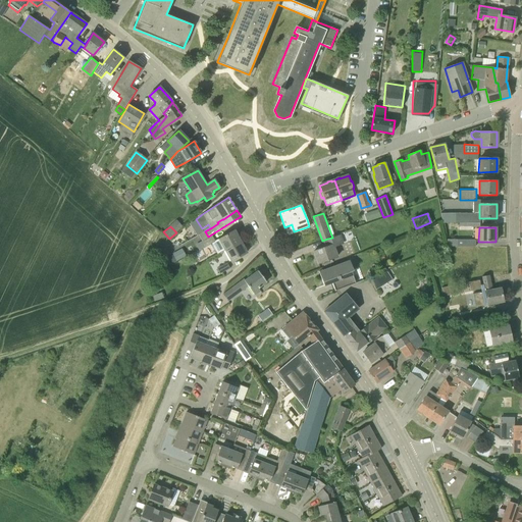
[(235,230),(218,240),(224,251),(230,262),(239,257),(240,258),(247,253),(247,252),(235,230)]
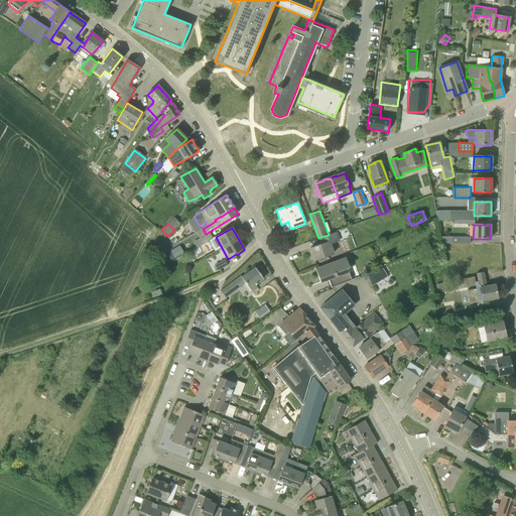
[(335,253),(331,244),(339,242),(336,232),(329,235),(324,236),(325,239),(311,244),(312,247),(308,248),(309,250),(310,250),(314,260),(335,253)]
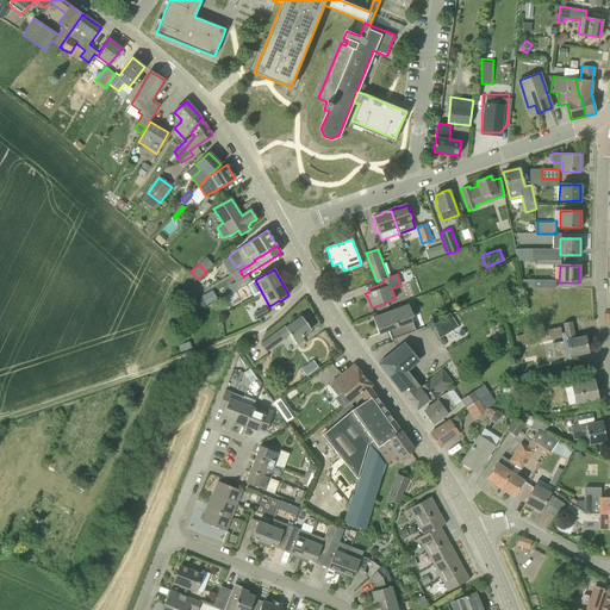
[(248,275),(236,281),(241,288),(251,282),(248,275)]
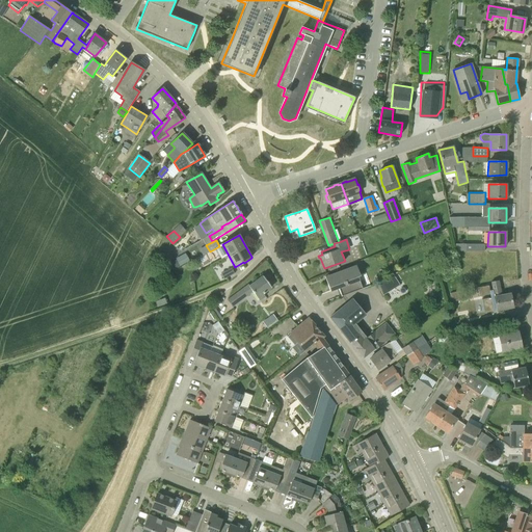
[(210,251),(206,245),(200,248),(203,255),(210,251)]
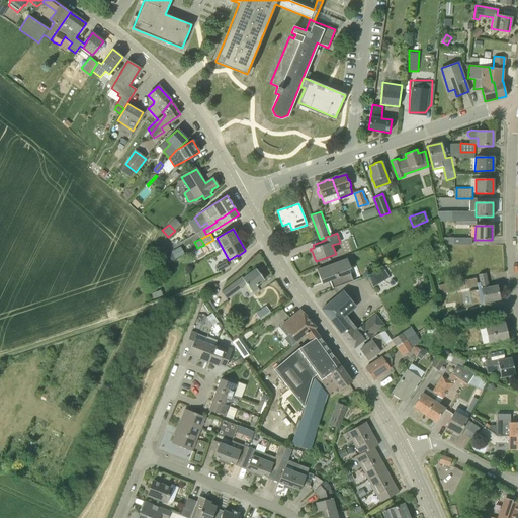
[(166,257),(169,262),(175,259),(175,260),(185,254),(181,247),(173,251),(171,252),(172,254),(166,257)]
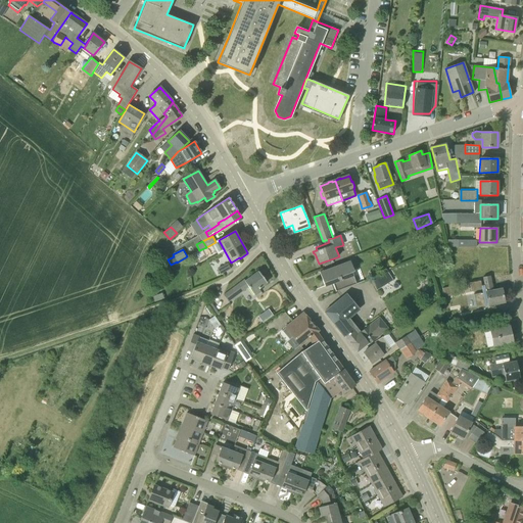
[(357,284),(353,276),(355,275),(353,271),(354,271),(351,260),(320,273),(325,286),(333,283),(336,291),(357,284)]
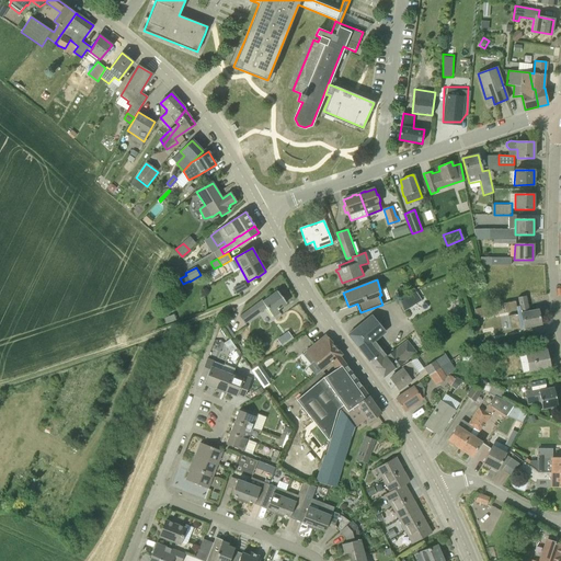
[(236,295),(247,288),(244,283),(233,288),(236,295)]
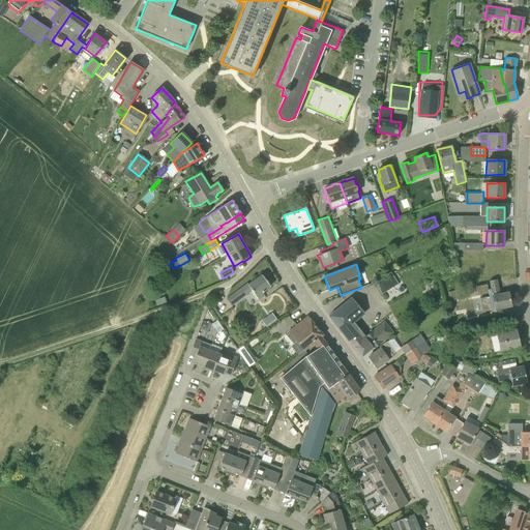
[(381,292),(398,282),(391,272),(375,283),(381,292)]
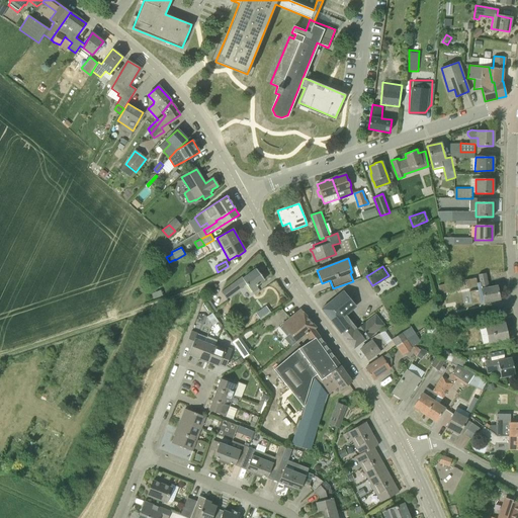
[(265,280),(255,267),(254,267),(255,268),(243,276),(242,276),(221,291),(226,299),(247,284),(253,292),(258,288),(257,286),(265,280)]
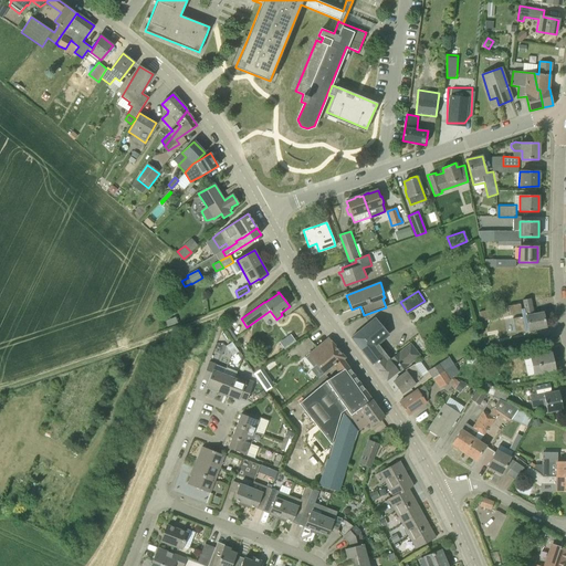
[(533,314),(531,299),(516,302),(516,303),(509,304),(511,314),(519,312),(519,316),(514,317),(517,332),(527,329),(528,332),(530,333),(535,332),(535,328),(545,327),(543,313),(533,314)]
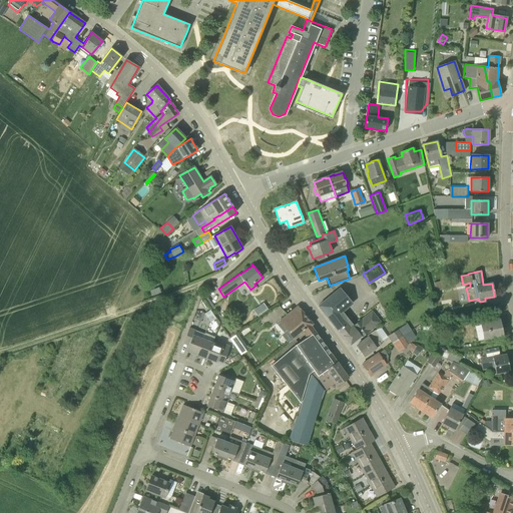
[(346,320),(341,314),(353,303),(341,289),(320,306),(339,331),(340,331),(344,335),(343,336),(351,346),(376,326),(368,316),(357,325),(350,316),(346,320)]
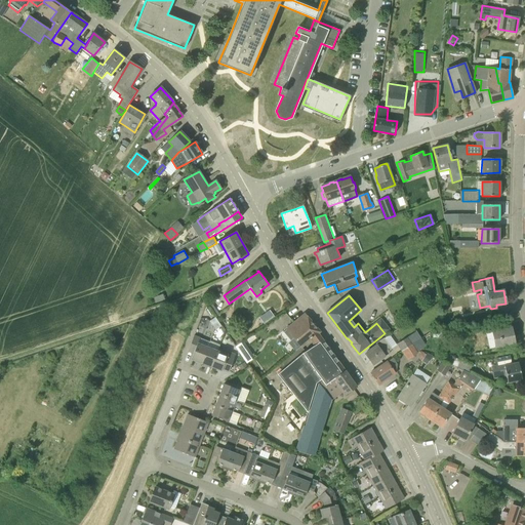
[(306,314),(304,315),(287,329),(301,346),(318,333),(319,331),(306,314)]
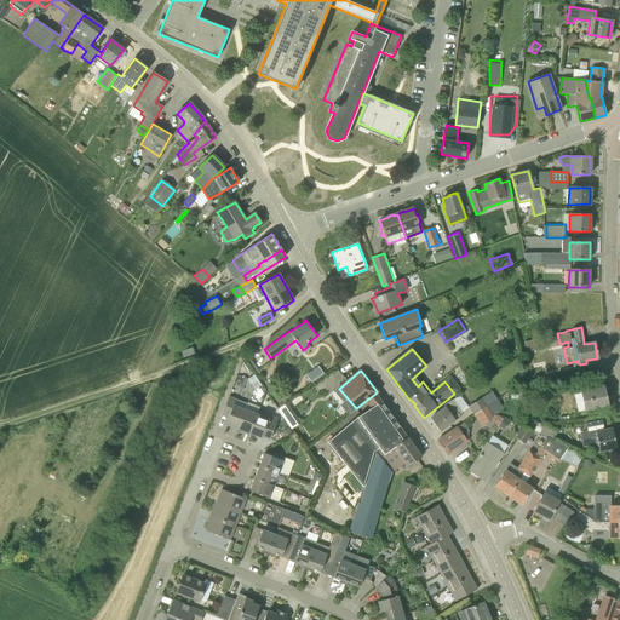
[(254,390),(262,385),(254,374),(247,379),(254,390)]
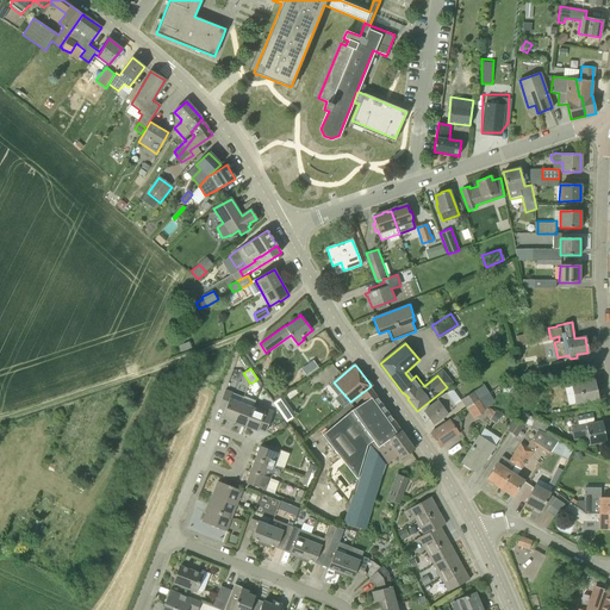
[(515,393),(516,383),(505,380),(504,391),(515,393)]
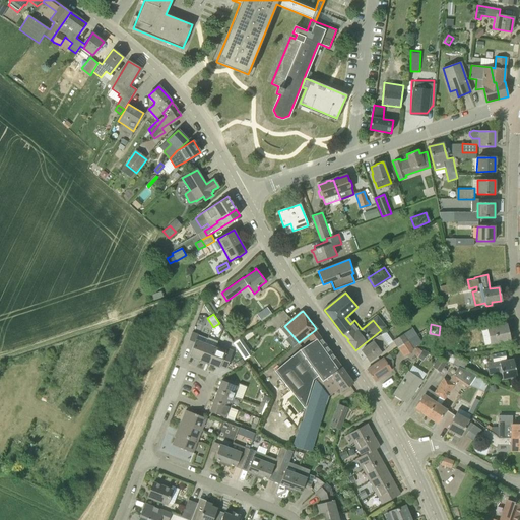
[(490,344),(510,340),(506,324),(486,328),(490,344)]
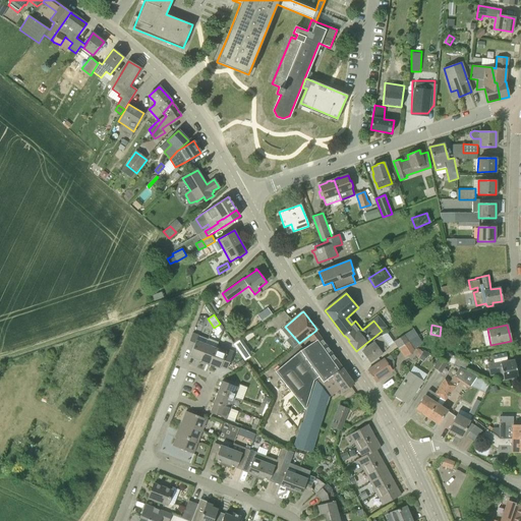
[(399,348),(409,341),(418,335),(414,328),(394,341),(399,348)]
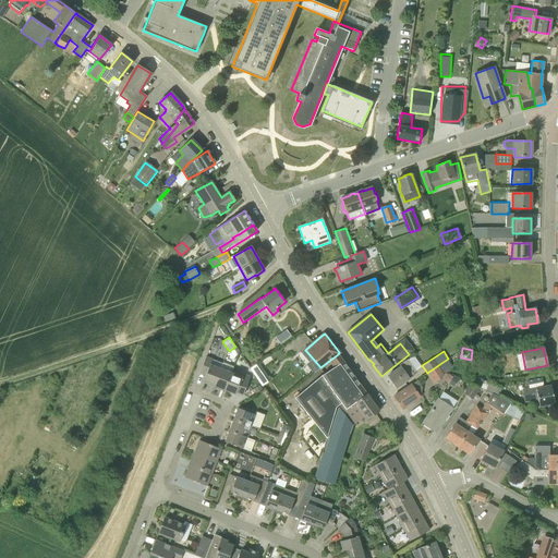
[(214,386),(221,368),(209,364),(213,358),(206,355),(202,367),(207,370),(203,381),(214,386)]
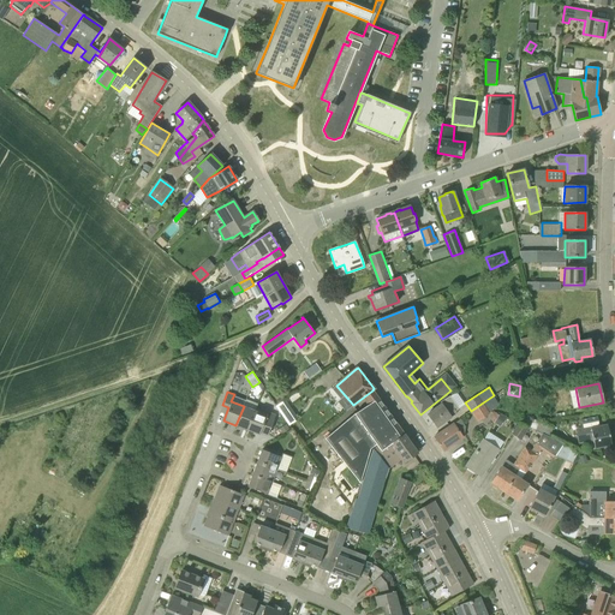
[(452,417),(457,413),(453,407),(457,405),(449,395),(439,402),(441,405),(428,415),(436,428),(452,417)]
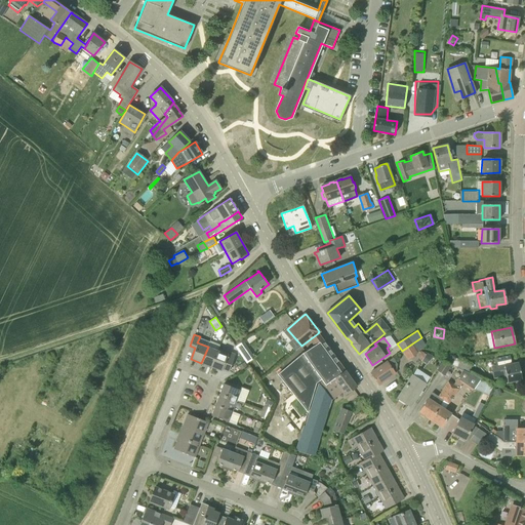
[(417,352),(420,349),(422,348),(426,342),(421,337),(412,344),(417,352)]
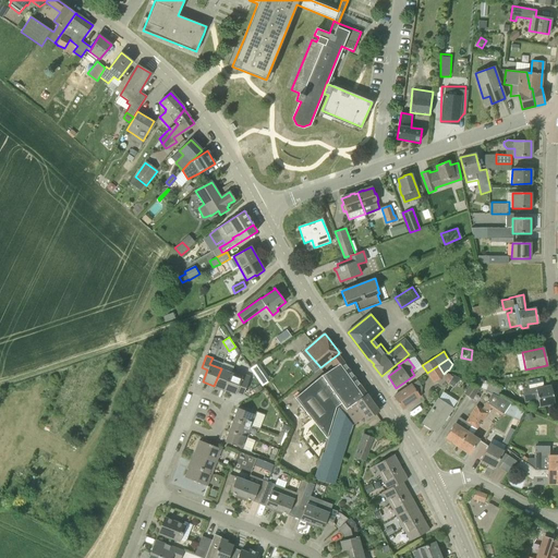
[(358,404),(367,395),(343,361),(323,375),(295,397),(326,437),(336,407),(341,403),(342,404),(349,411),(356,403),(358,404)]
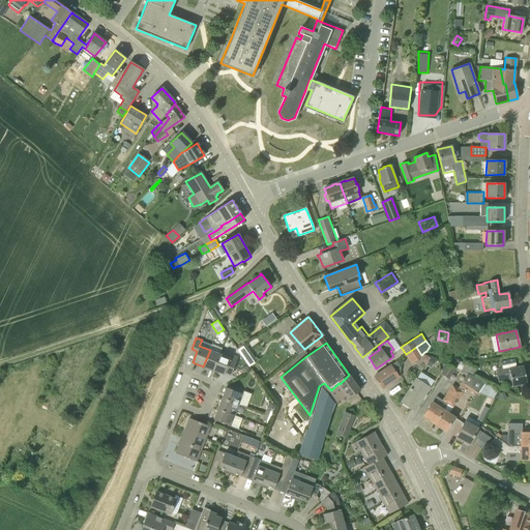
[(244,360),(253,354),(245,344),(237,349),(244,360)]
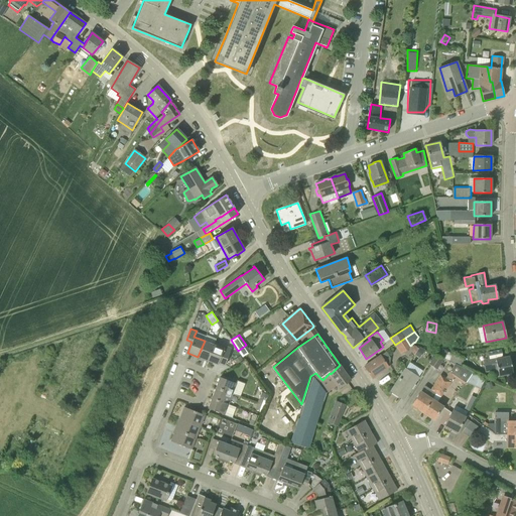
[(208,361),(214,345),(216,341),(206,337),(205,341),(198,357),(208,361)]
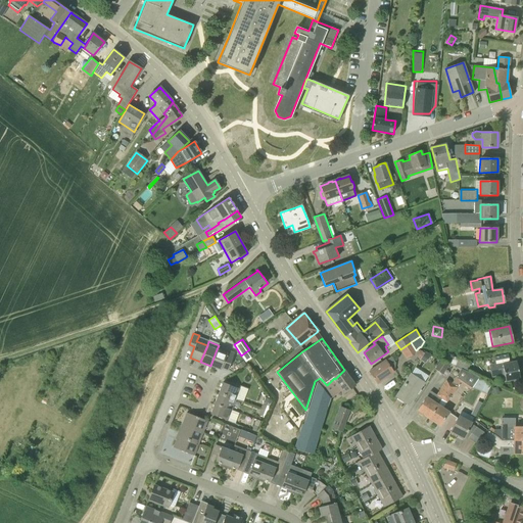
[(416,350),(411,342),(400,349),(406,358),(415,351),(420,360),(421,359),(425,352),(419,347),(416,350)]
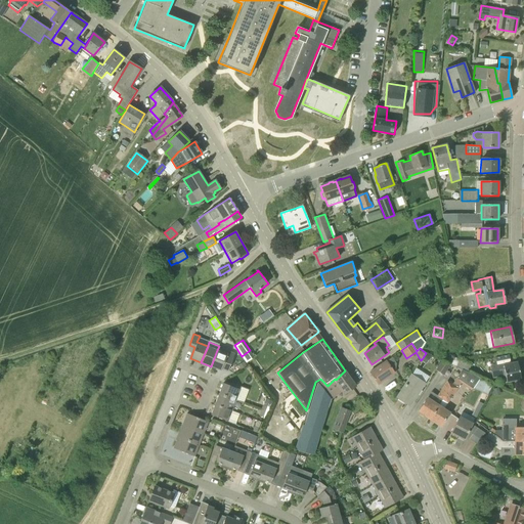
[(227,370),(234,352),(229,350),(227,354),(217,350),(211,366),(221,370),(222,368),(227,370)]
